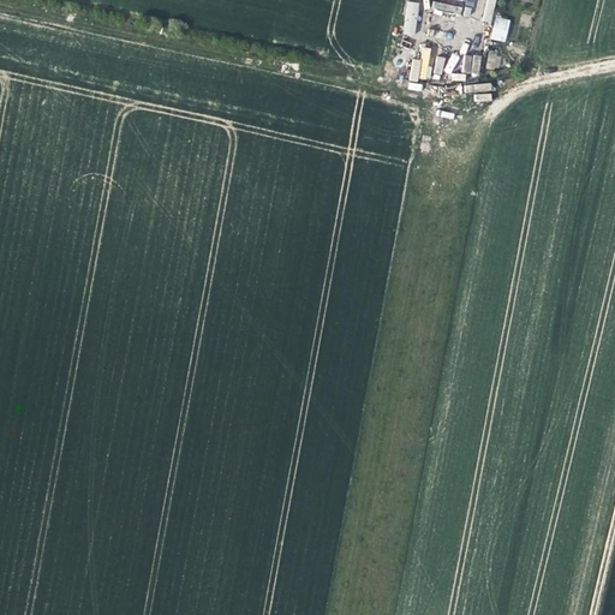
[(487,0),(482,21),(490,23),(496,0),(487,0)]
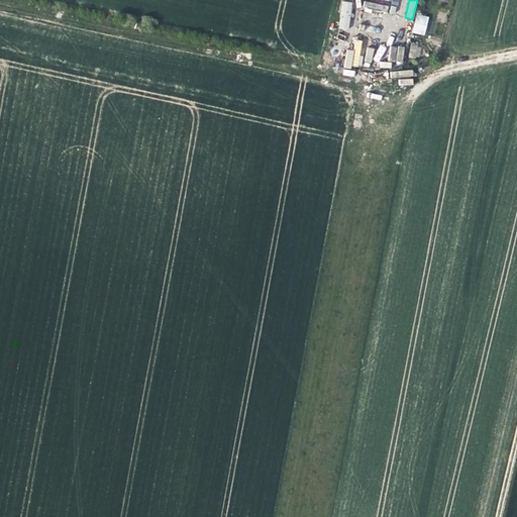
[(349,29),(350,2),(341,2),(341,28),(349,29)]
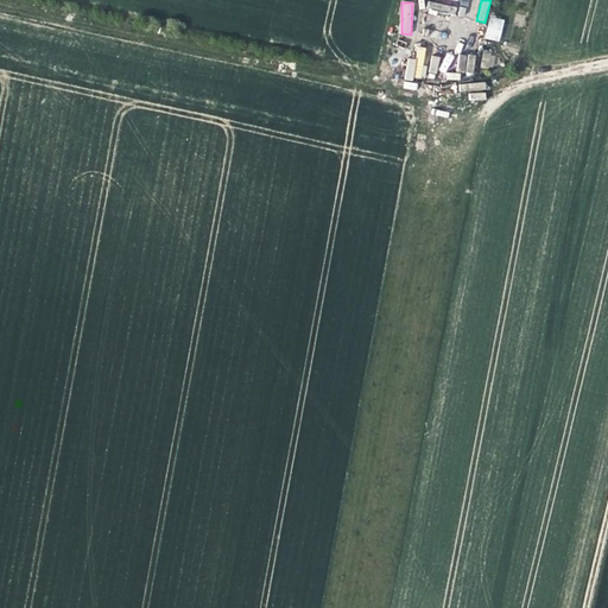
[(485,38),(499,42),(505,20),(491,16),(485,38)]
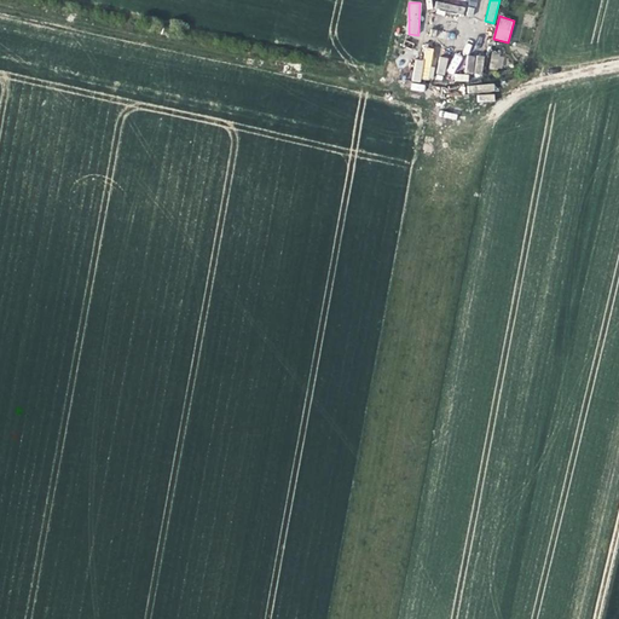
[(491,53),(490,69),(503,69),(503,55),(491,53)]
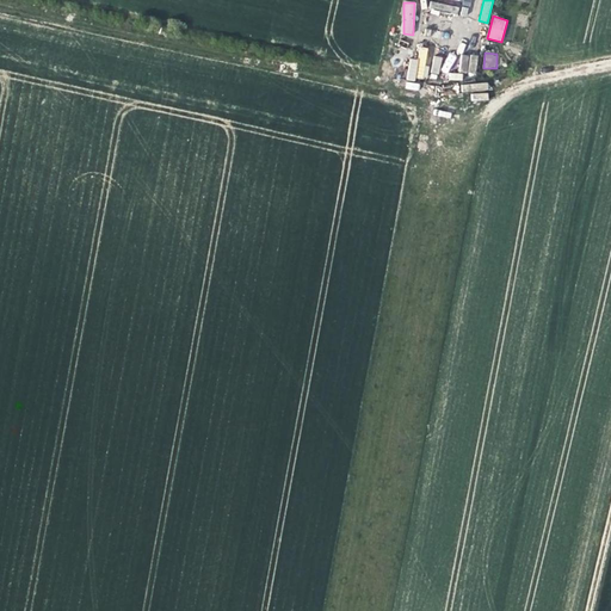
[(475,74),(477,56),(462,55),(460,72),(475,74)]
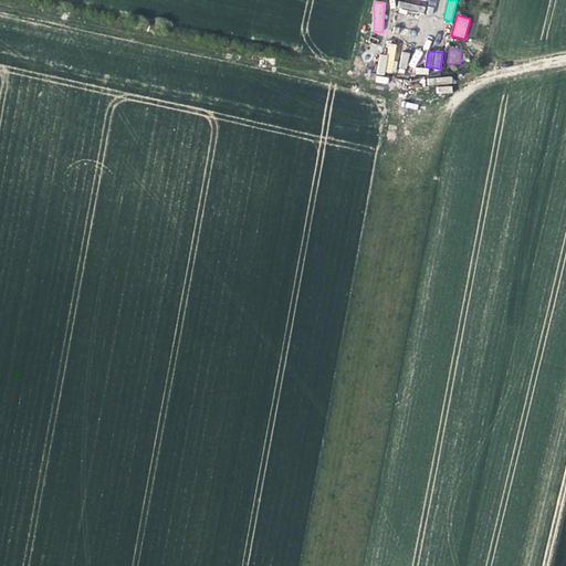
[(376,73),(384,75),(388,56),(380,54),(376,73)]
